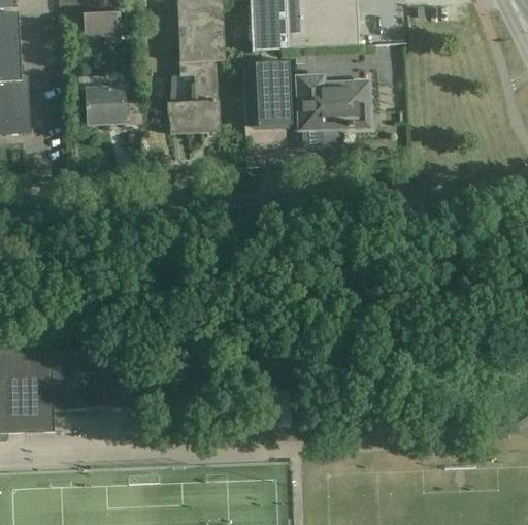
[(168,102),(166,102),(167,118),(169,118),(170,133),(220,131),(218,100),(217,100),(215,59),(225,59),(222,0),(175,0),(178,44),(179,75),(193,74),(194,100),(194,101),(168,102)]
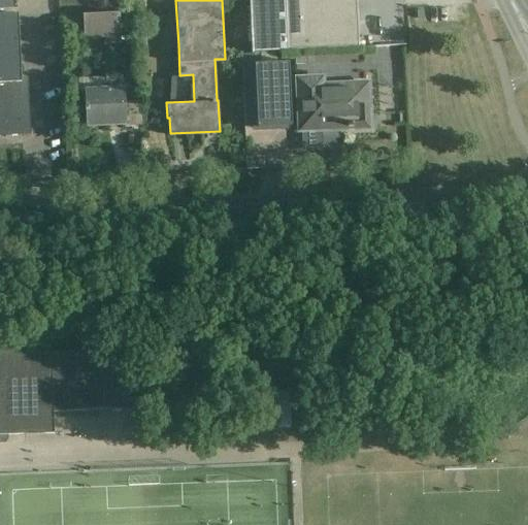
[(359,45),(356,0),(250,0),(252,50),(286,48),(359,45)]
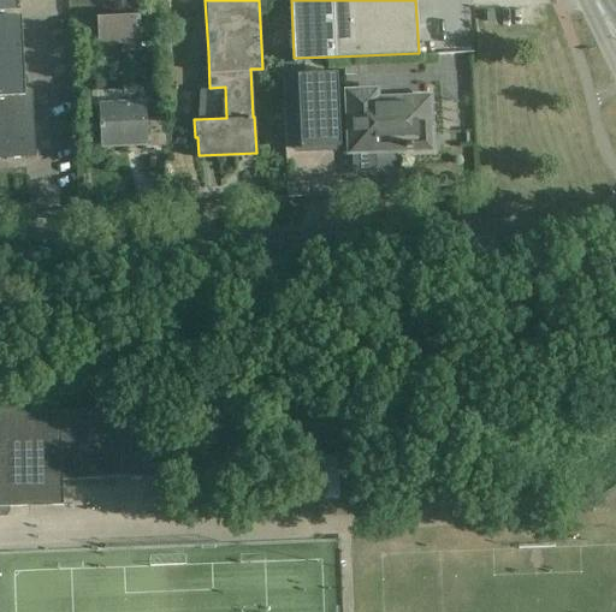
[(142,48),(141,12),(95,13),(98,43),(120,42),(120,48),(142,48)]
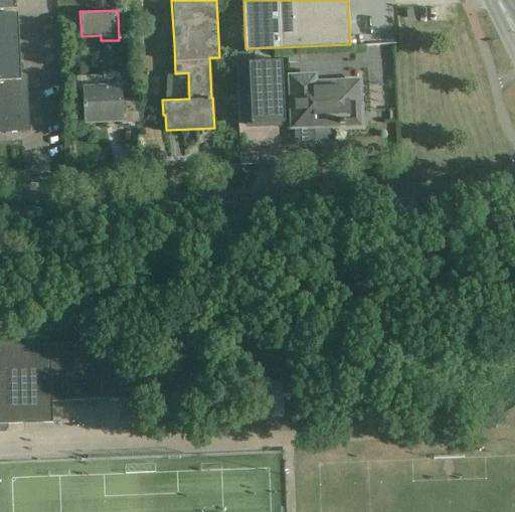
[(21,76),(17,11),(0,11),(0,123),(7,124),(7,128),(27,127),(25,76),(21,76)]
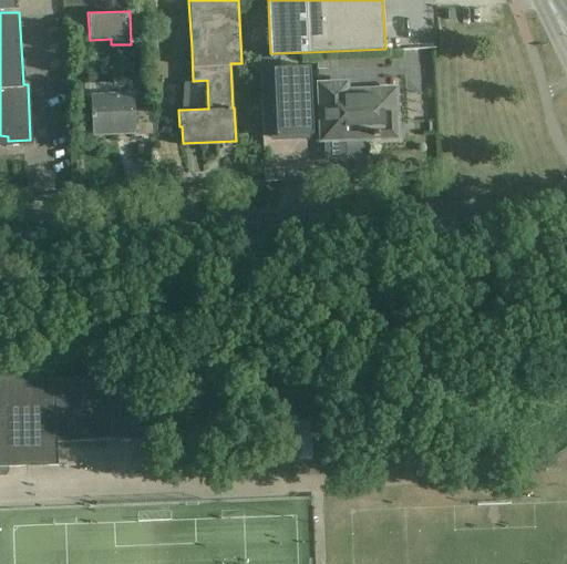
[(310,65),(272,68),(276,136),(313,134),(310,65)]
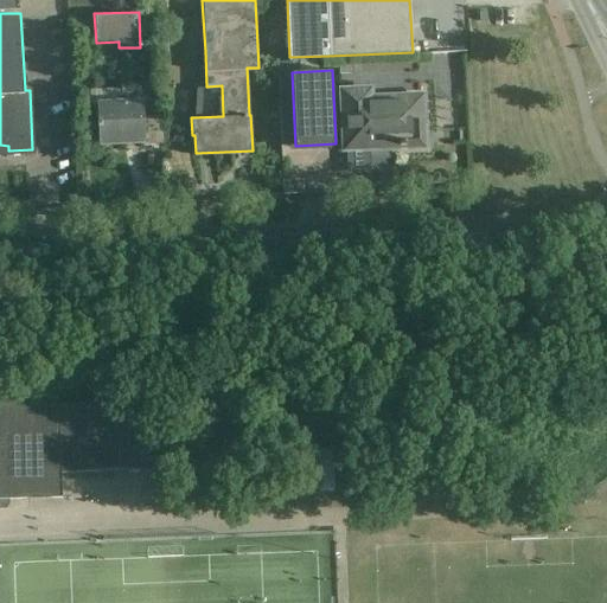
[(122,101),(98,102),(101,142),(142,140),(140,84),(122,85),(122,101)]
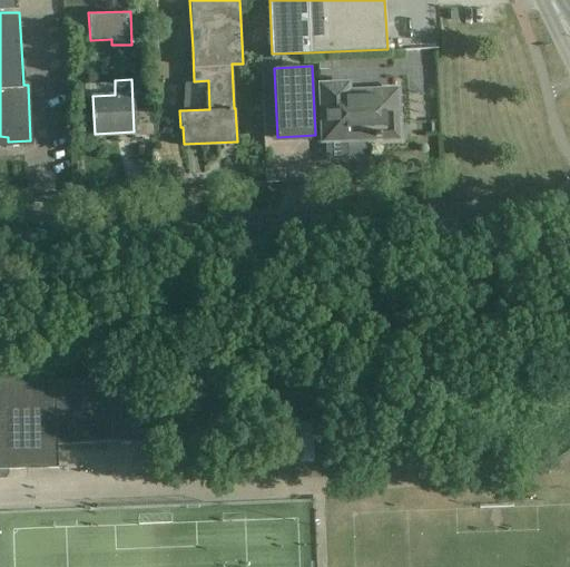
[(345,93),(345,84),(323,85),(326,136),(395,133),(394,90),(345,93)]
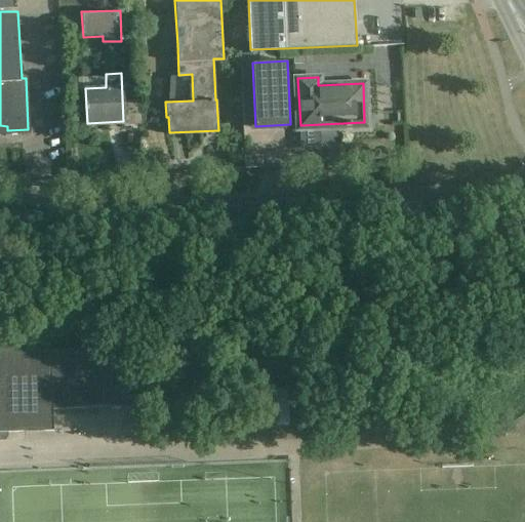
[(50,349),(50,340),(0,343),(0,430),(53,429),(53,408),(104,405),(131,405),(206,407),(208,347),(106,344),(106,346),(50,349)]
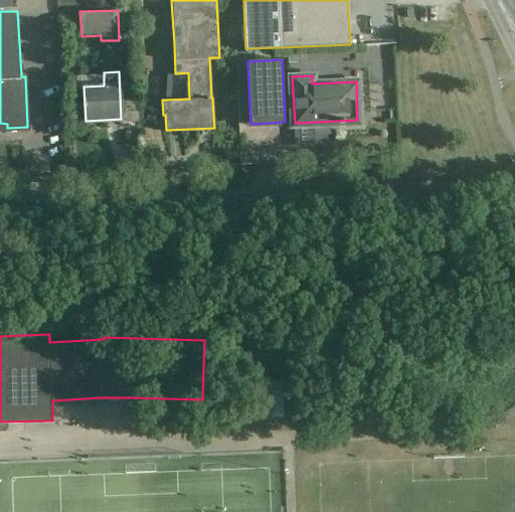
[(305,414),(303,381),(283,382),(284,415),(305,414)]
